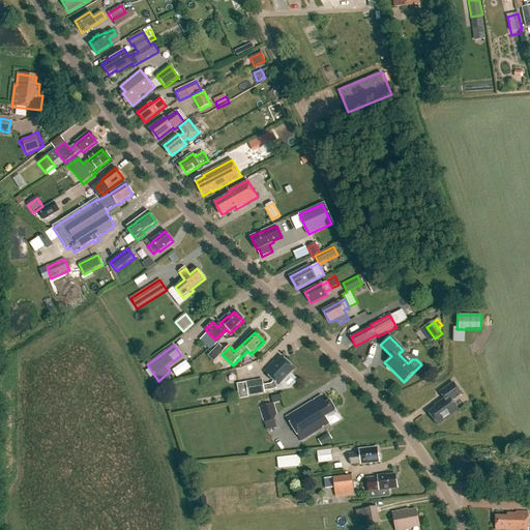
[(263,382),(246,385),(248,398),(265,394),(265,393),(274,391),(295,371),(282,358),(273,367),(271,366),(265,374),(274,382),(271,386),(264,387),(263,382)]
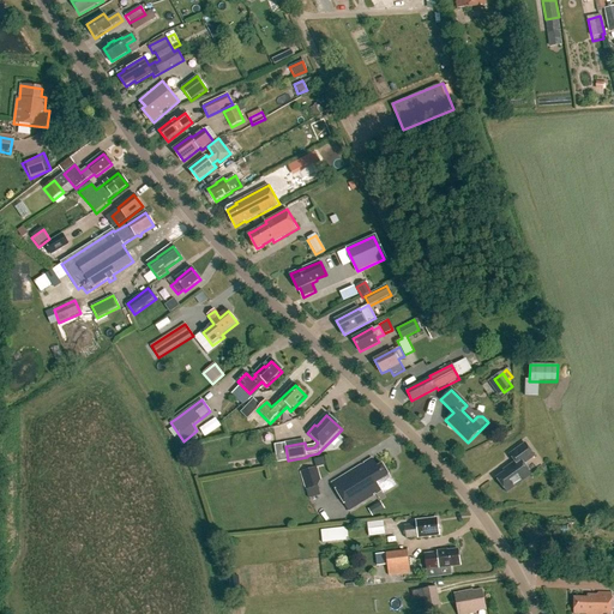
[(495,479),(506,494),(531,475),(523,464),(534,457),(524,444),(509,456),(515,463),(509,468),(510,469),(495,479)]
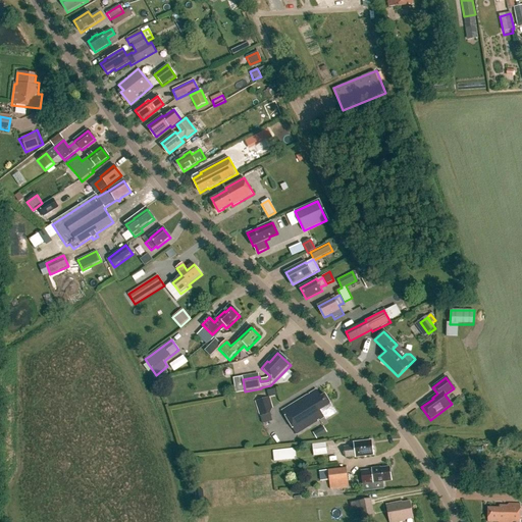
[(324,418),(325,420),(336,413),(325,395),(320,398),(316,390),(281,411),(296,434),(324,418)]
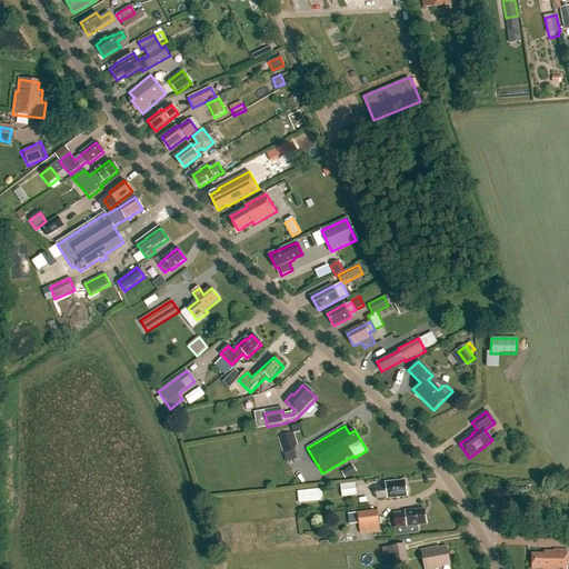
[(279,438),(283,455),(296,451),(295,450),(296,450),(296,449),(297,449),(296,447),(298,447),(293,433),(279,438)]
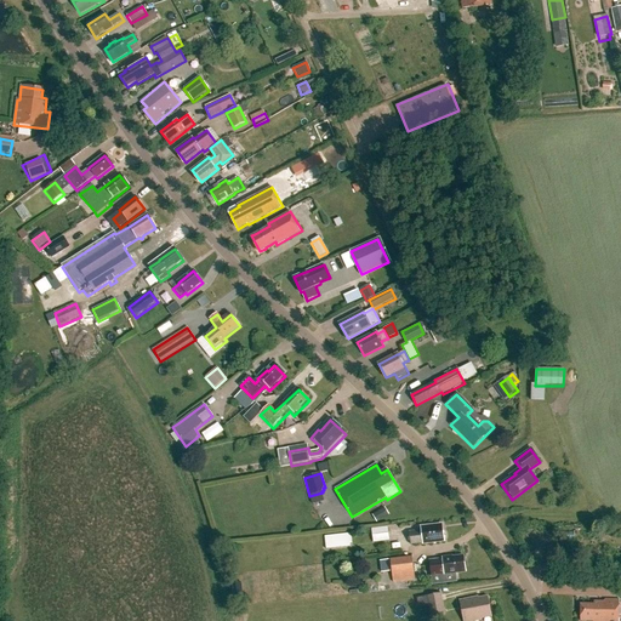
[(389,516),(385,508),(372,516),(377,523),(389,516)]
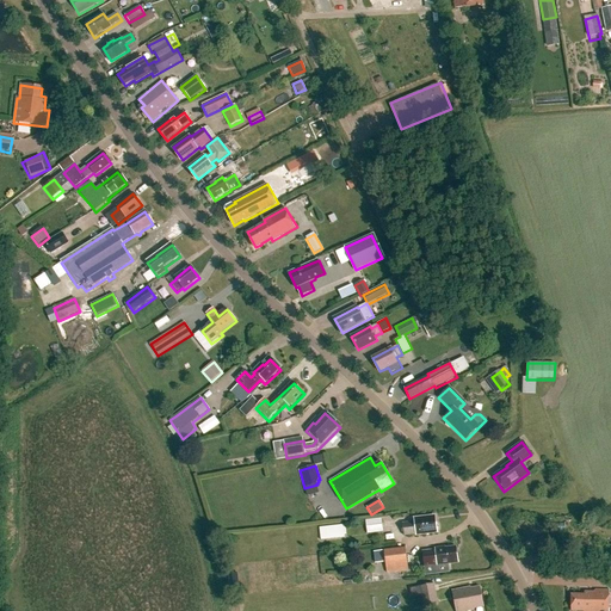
[(368,535),(383,532),(382,518),(365,520),(368,535)]
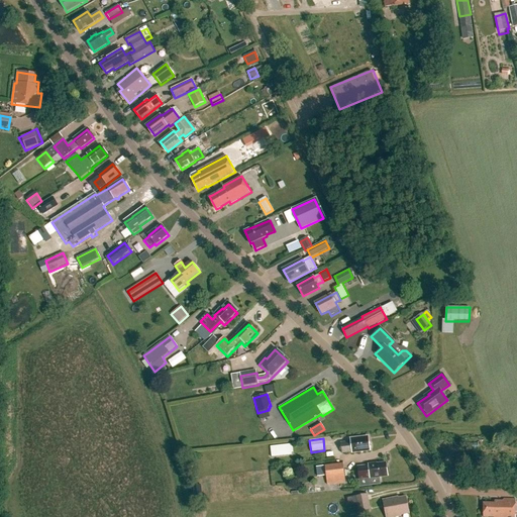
[(350,442),(340,444),(341,454),(352,453),(370,451),(368,438),(350,440),(350,442)]
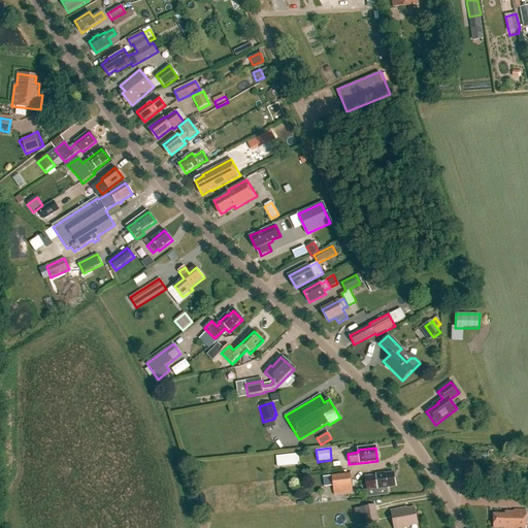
[(298,454),(276,457),(277,468),(298,465),(298,463),(299,463),(298,454)]
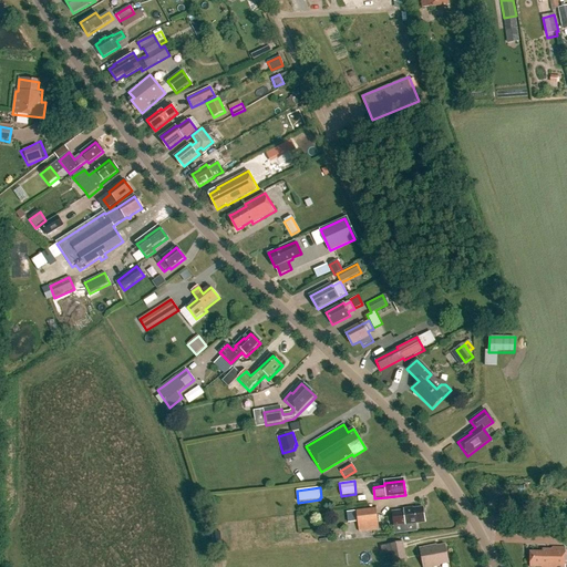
[(425,514),(424,515),(423,508),(413,509),(413,508),(403,509),(403,512),(393,513),(394,524),(402,523),(403,534),(416,532),(416,524),(424,523),(424,522),(425,522),(425,514)]
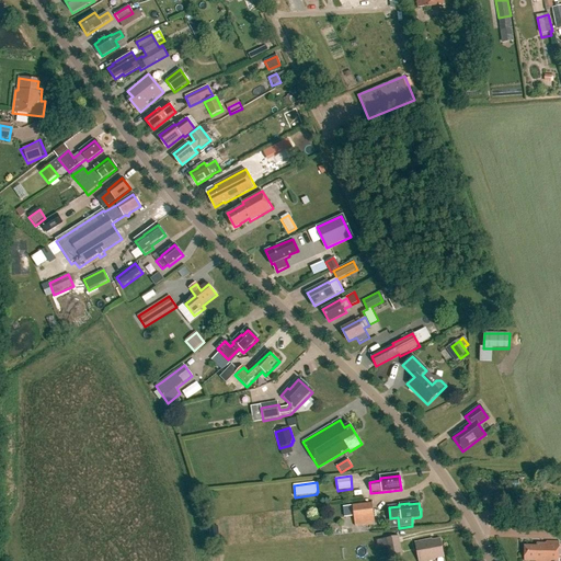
[(356,528),(375,525),(373,504),(353,506),(344,507),(345,518),(354,517),(356,528)]
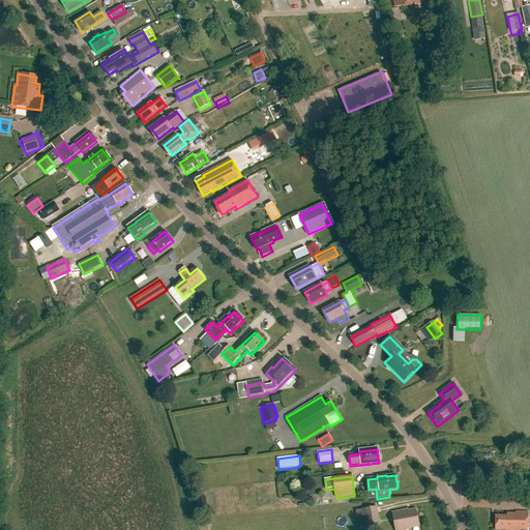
[(377,506),(363,509),(367,527),(380,525),(377,506)]
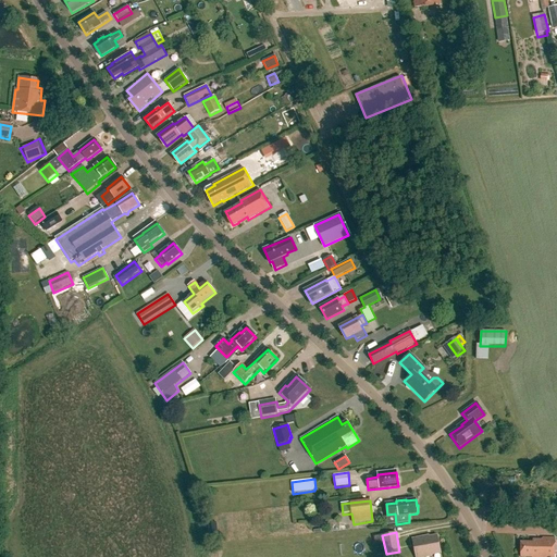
[(431,555),(441,553),(437,535),(429,537),(428,536),(412,540),(416,556),(428,556),(432,556),(431,555)]
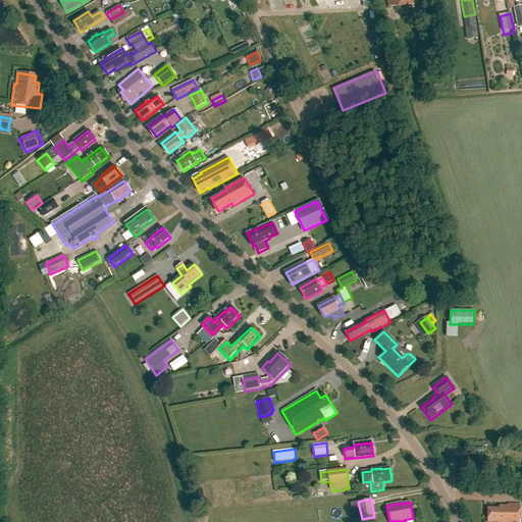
[(518,521),(519,505),(507,505),(507,507),(498,507),(498,510),(487,509),(486,521),(518,521)]
